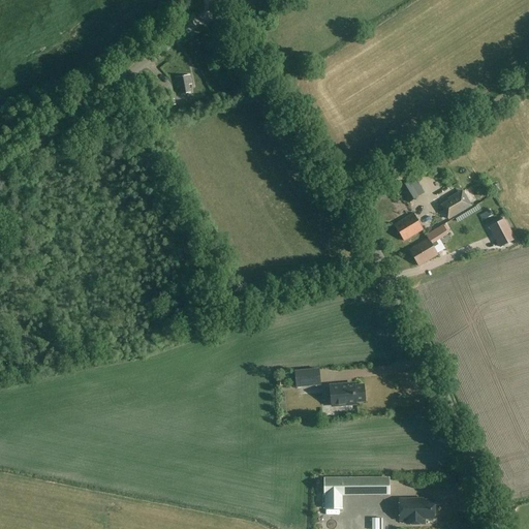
[(191,85),(189,75),(176,78),(178,87),(181,87),(182,94),(190,93),(188,85),(191,85)]
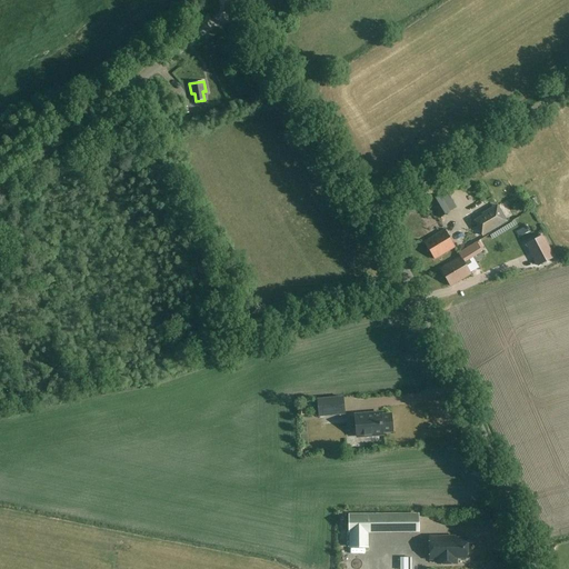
[(440,195),(430,201),(440,219),(457,209),(452,200),(445,203),(440,195)]
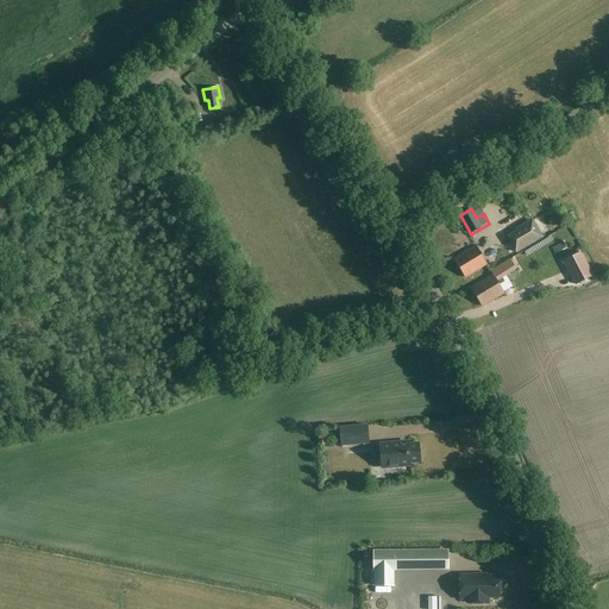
[(535,226),(509,240),(516,253),(542,238),(535,226)]
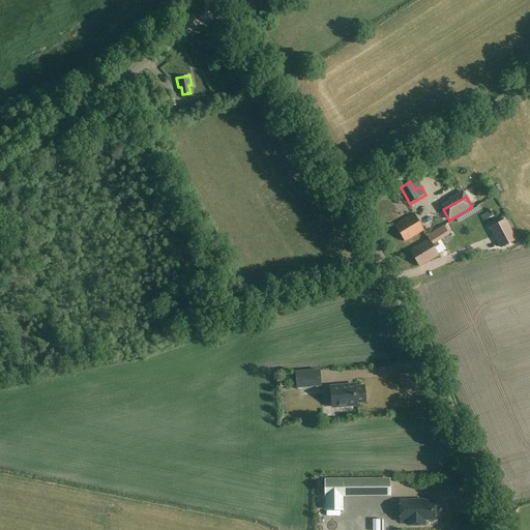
[(394,225),(404,242),(424,231),(415,214),(394,225)]
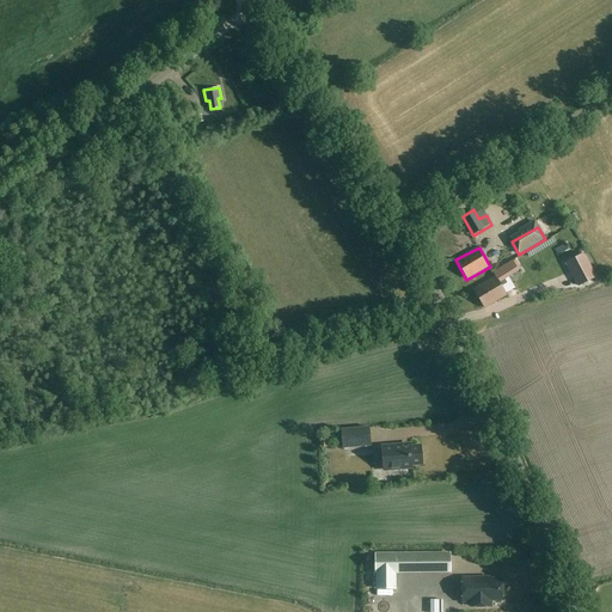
[(567,263),(579,286),(595,277),(583,254),(567,263)]
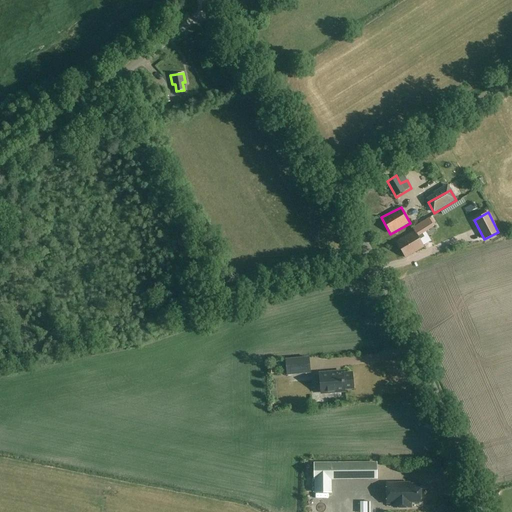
[(433,226),(429,219),(429,218),(413,227),(415,231),(396,242),(405,258),(424,247),(419,240),(424,237),(422,233),(433,226)]
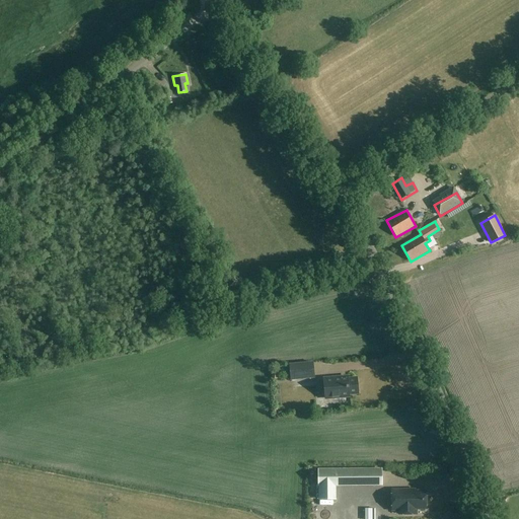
[(290,365),(291,379),(314,377),(313,364),(312,363),(290,365)]
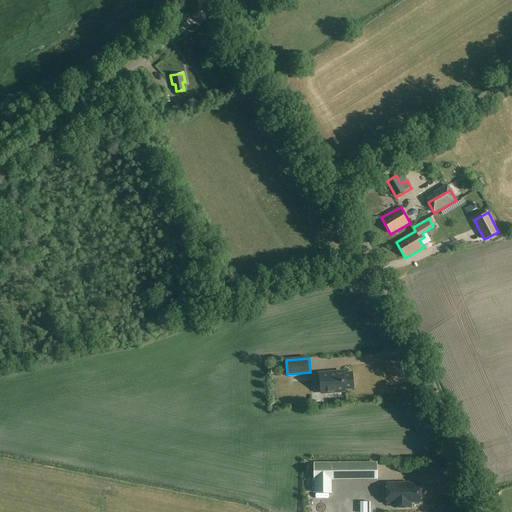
[(319,374),(320,384),(325,384),(325,393),(344,391),(344,389),(353,388),(352,373),(343,374),(343,372),(319,374)]
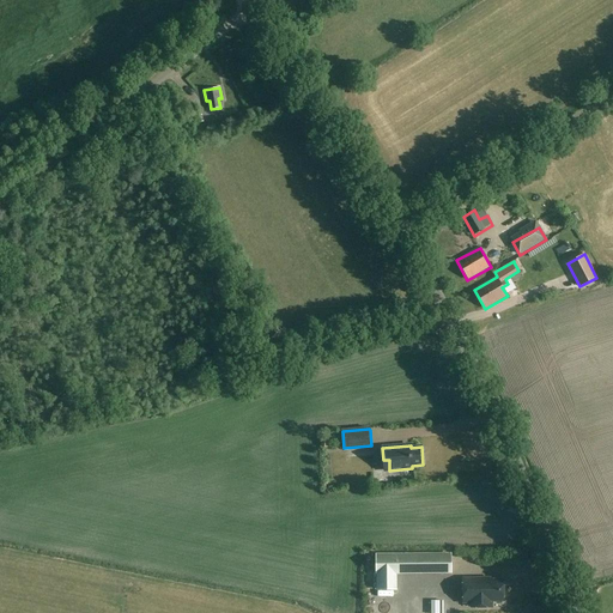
[(395,574),(450,572),(450,554),(375,557),(376,575),(377,575),(377,592),(395,590),(395,574)]
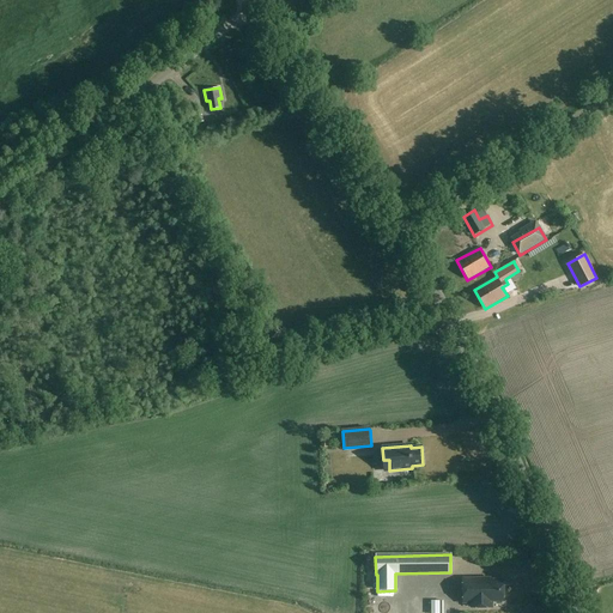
[(503,600),(503,580),(484,581),(484,578),(463,578),(463,602),(472,602),(472,607),(491,607),(491,601),(493,601),(503,600)]
